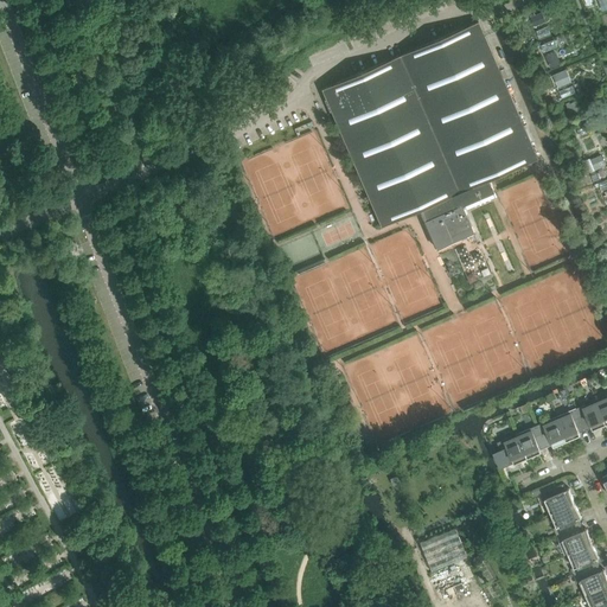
[(496,199),(487,180),(538,159),(478,21),(321,89),(381,228),(420,210),(426,221),(425,221),(438,249),(473,234),(465,212),(496,199)]
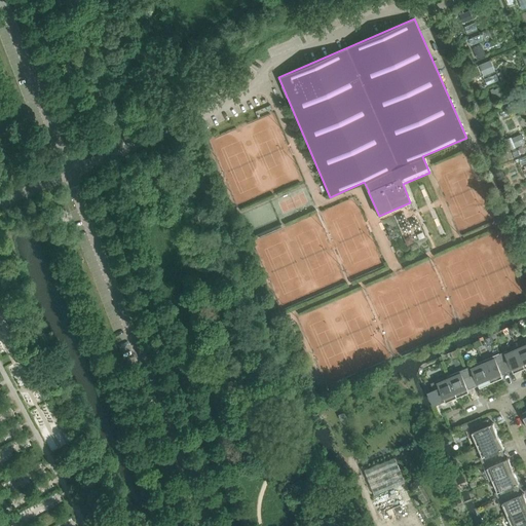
[(479,67),(483,77),(494,73),(490,62),(479,67)]
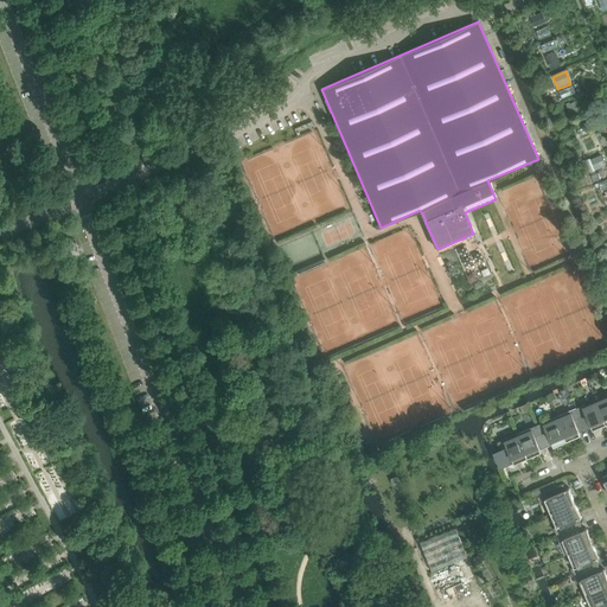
[(590,138),(582,141),(587,154),(595,151),(590,138)]
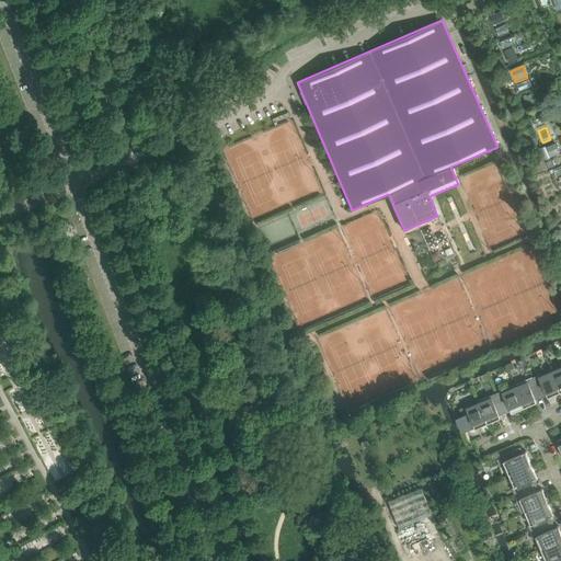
[(554,144),(545,148),(551,164),(560,160),(554,144)]
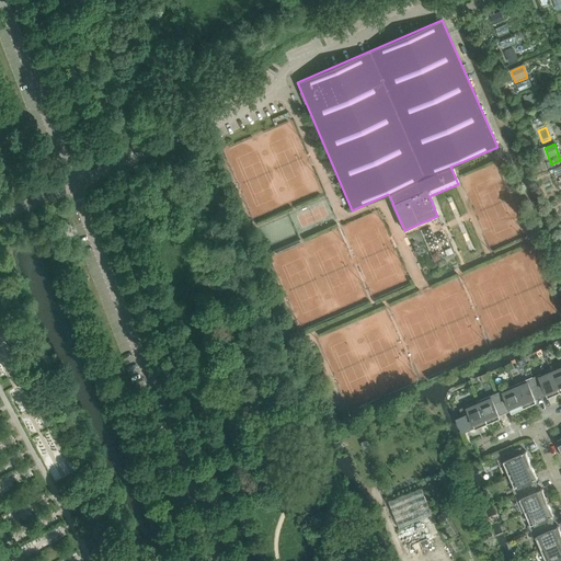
[(560,365),(551,369),(560,392),(560,391),(560,365)]
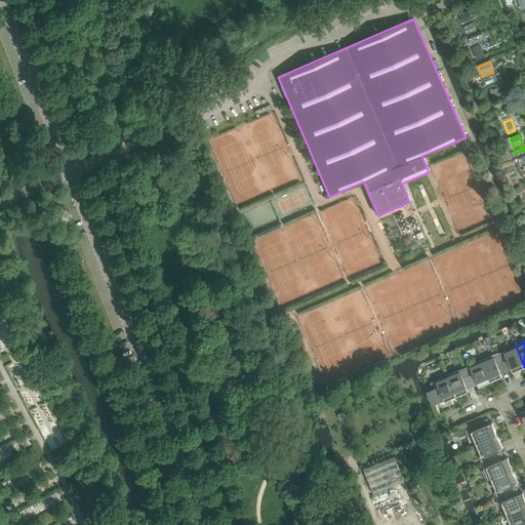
[(513,372),(524,367),(516,346),(498,353),(507,372),(512,369),(513,372)]
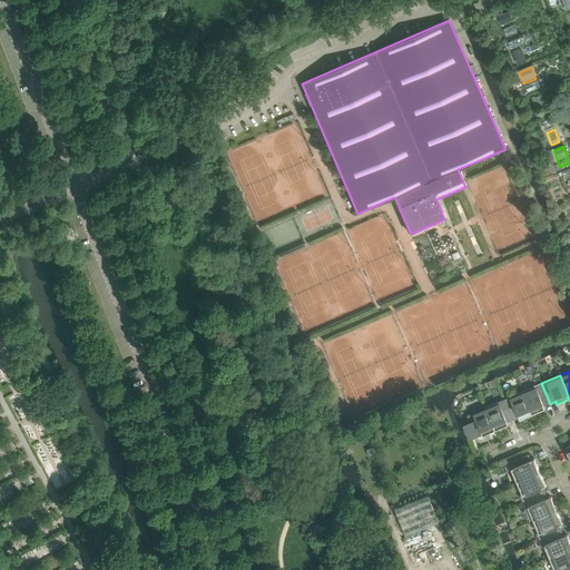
[(544,406),(550,404),(541,383),(523,391),(533,414),(546,409),(544,406)]
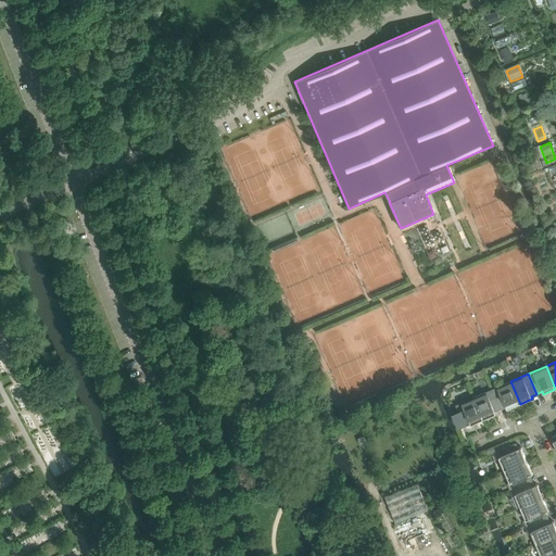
[(507,409),(520,404),(510,381),(492,390),(501,409),(506,407),(507,409)]
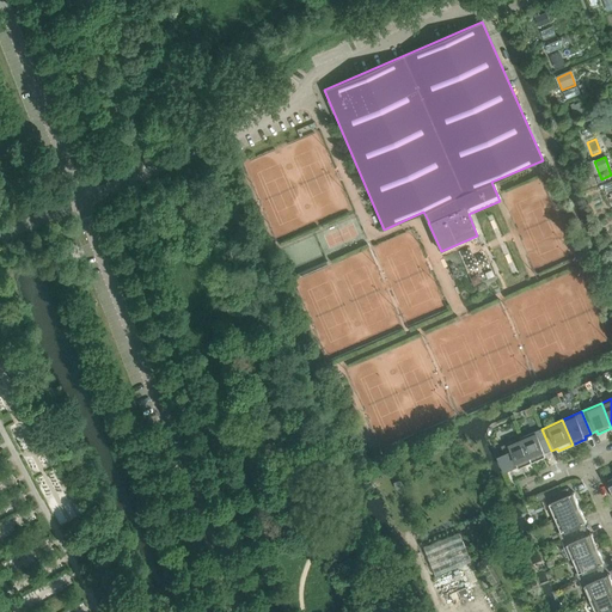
[(545,453),(551,451),(542,429),(522,438),(533,461),(546,456),(545,453)]
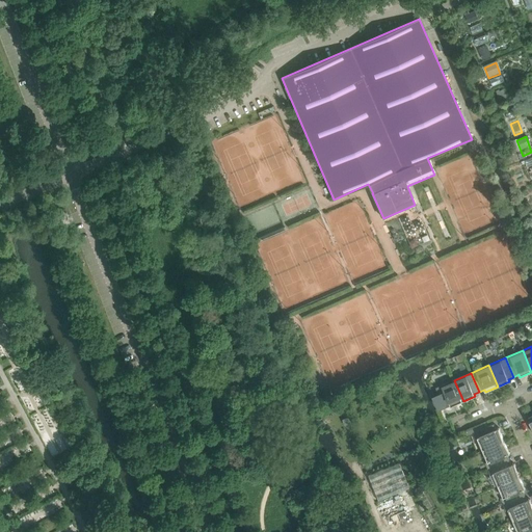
[(451,406),(463,401),(454,380),(436,388),(440,394),(433,397),(439,409),(450,404),(451,406)]
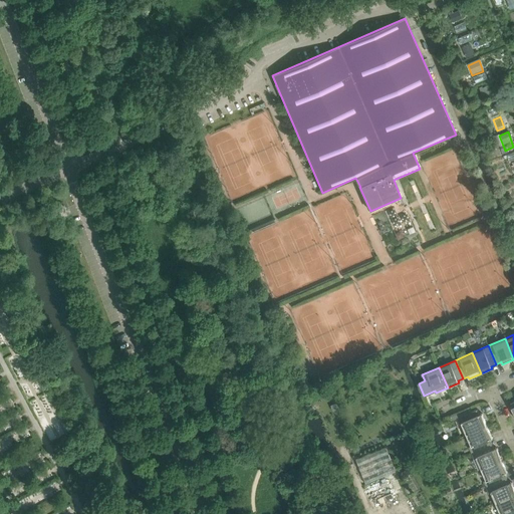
[(483,414),(480,415),(478,410),(472,412),(471,409),(451,417),(452,421),(457,419),(459,425),(462,424),(467,435),(487,426),(483,414)]
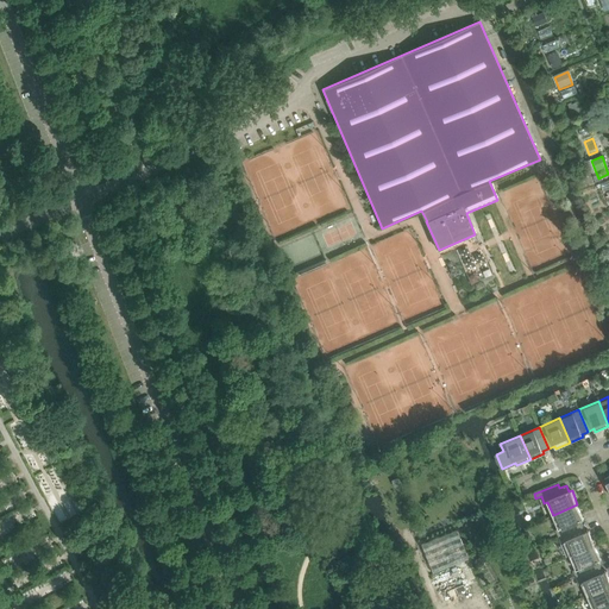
[(582,520),(584,519),(577,504),(553,515),(559,528),(556,529),(559,537),(584,526),(582,520)]
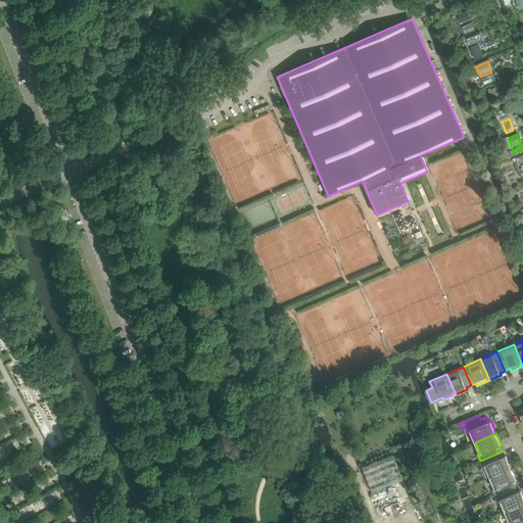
[(482,467),(480,469),(484,480),(490,477),(511,469),(507,456),(504,457),(502,452),(480,461),(482,467)]
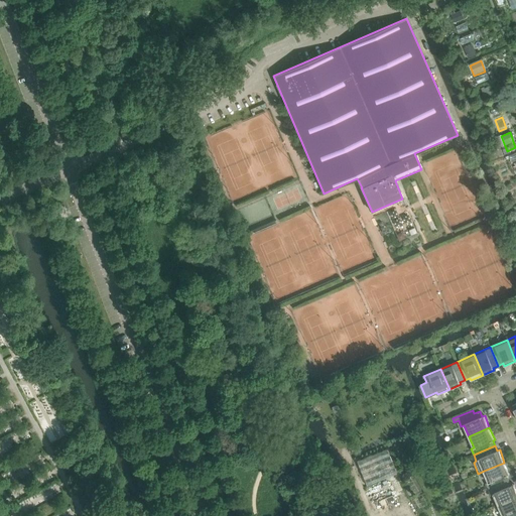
[(397,474),(387,449),(358,462),(368,486),(397,474)]
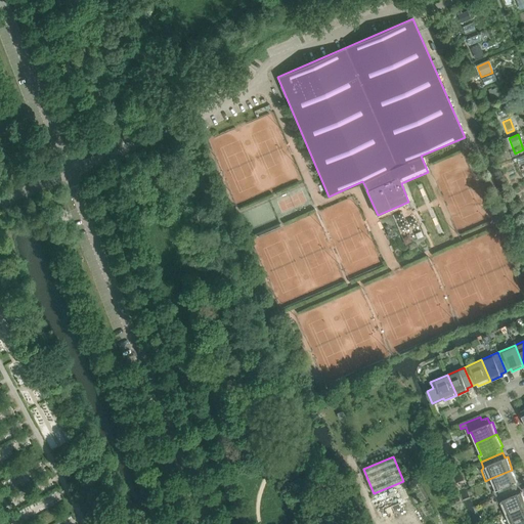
[(495,489),(493,491),(496,496),(517,487),(515,482),(518,481),(512,470),(491,478),(495,489)]
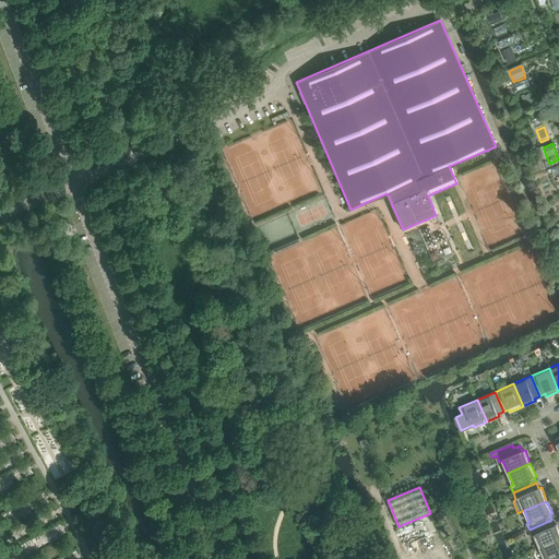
[(558,530),(557,524),(555,526),(551,520),(530,530),(532,537),(535,535),(539,548),(558,538),(558,530)]
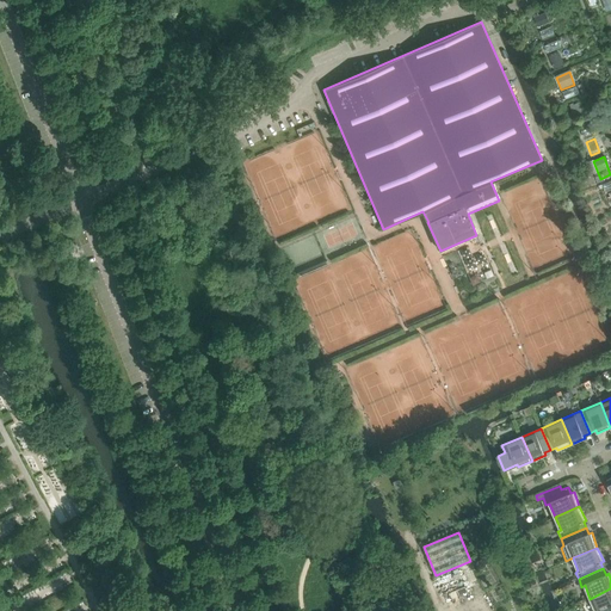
[(594,610),(610,610),(610,588),(590,599),(594,610)]
